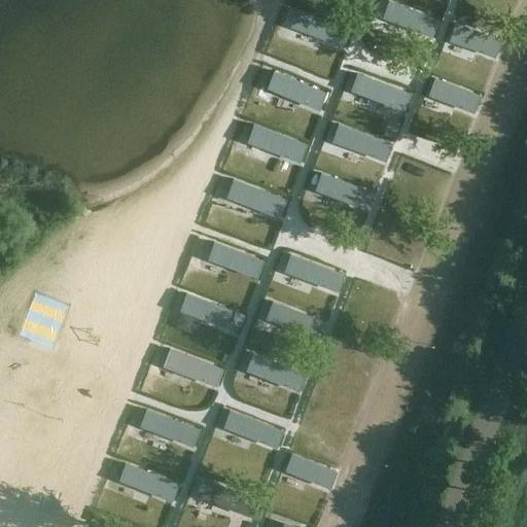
[(387,0),(384,0),(378,16),(431,37),(437,20),(387,0)]
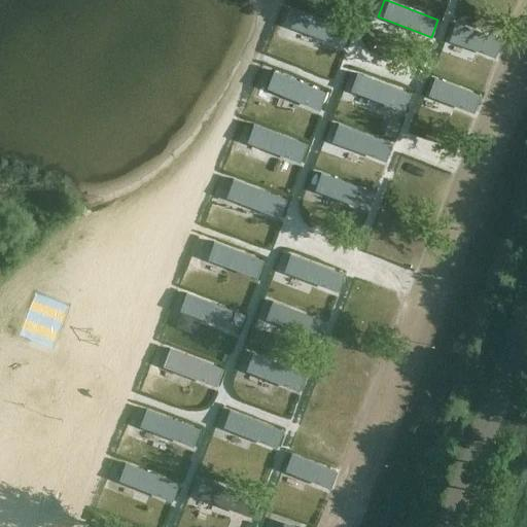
[(460,0),(454,19),(505,38),(519,0),(460,0)]
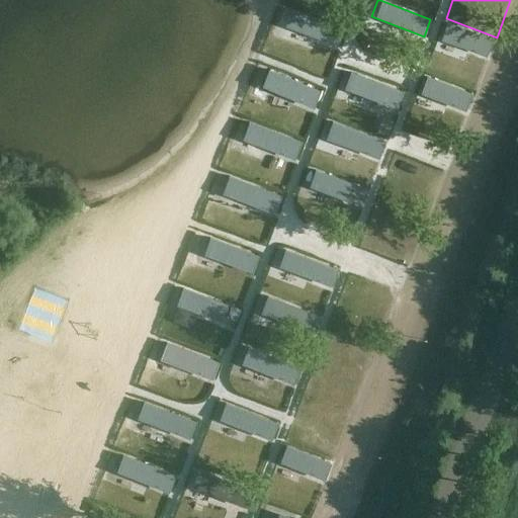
[(289,9),(282,27),(335,48),(342,30),(289,9)]
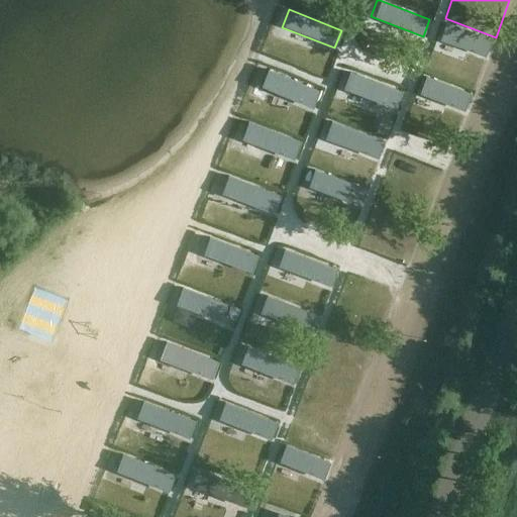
[(446,23),(440,37),(485,54),(490,38),(446,23)]
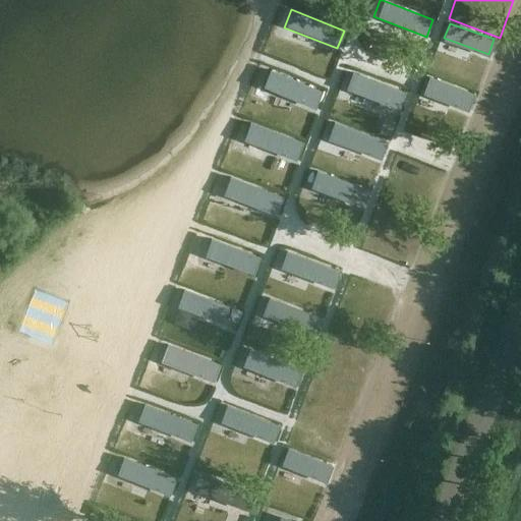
[(268,70),(261,88),(313,109),(321,92),(268,70)]
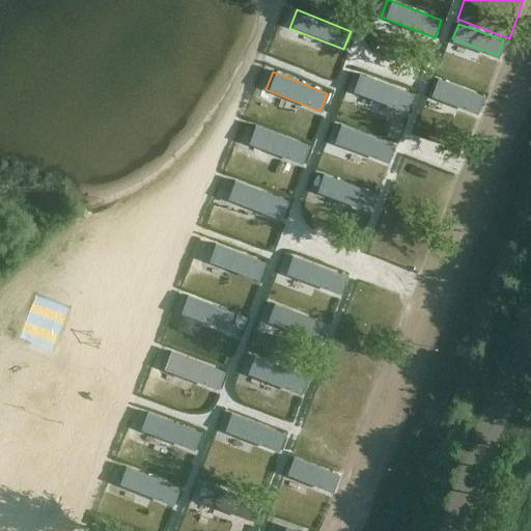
[(359,74),(352,91),(406,113),(412,94),(359,74)]
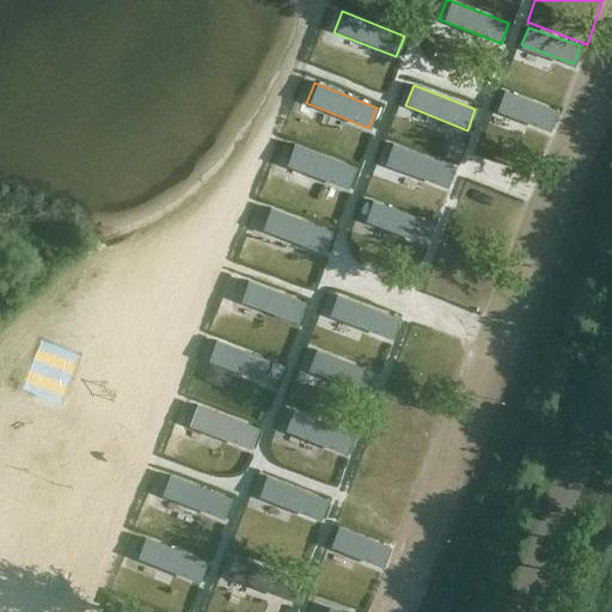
[(502,90),(495,110),(551,132),(558,111),(502,90)]
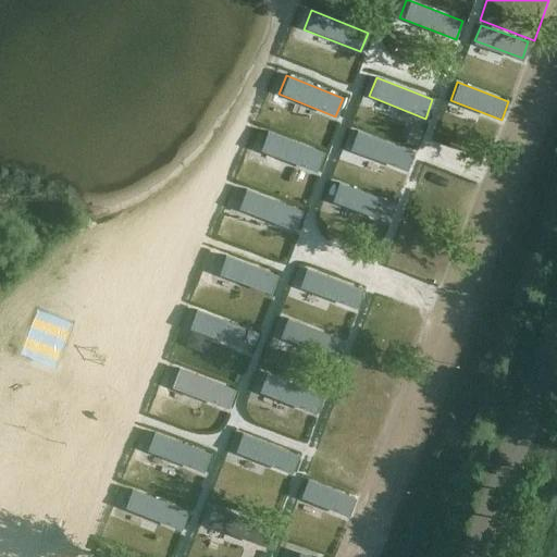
[(355,130),(348,150),(409,171),(416,150),(355,130)]
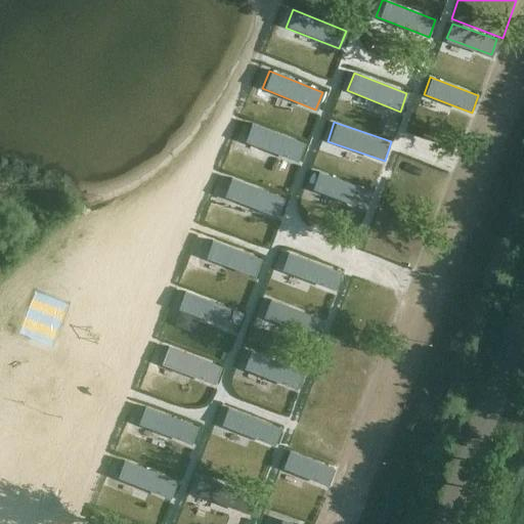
[(251,123),(244,140),(297,162),(304,143),(251,123)]
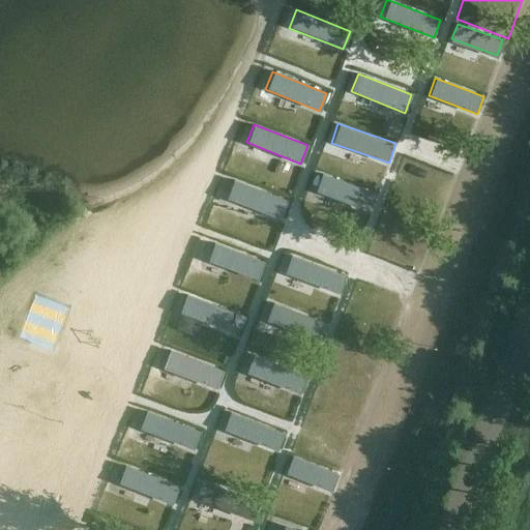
[(319,171),(312,189),(365,210),(373,193),(319,171)]
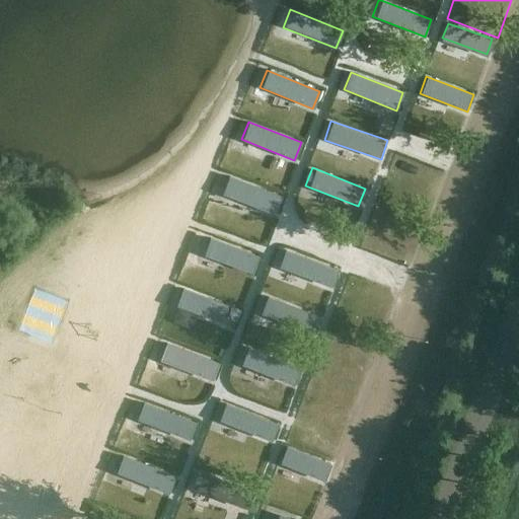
[(227,176),(221,194),(273,214),(280,197),(227,176)]
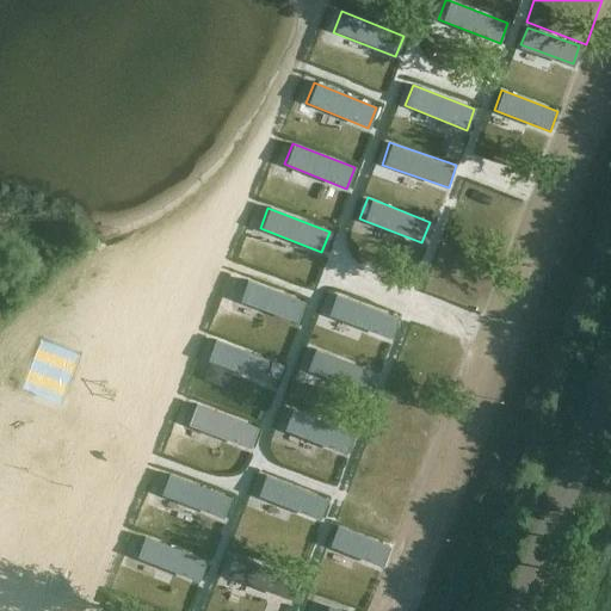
[(443,234),(424,287),(425,290),(480,313),(504,257),(443,234)]
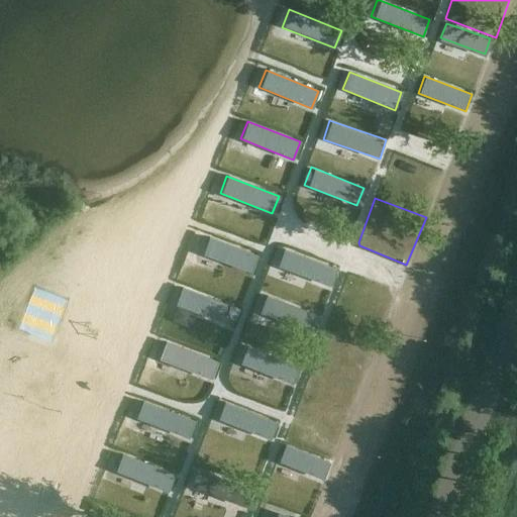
[(340,231),(349,235),(354,222),(345,218),(340,231)]
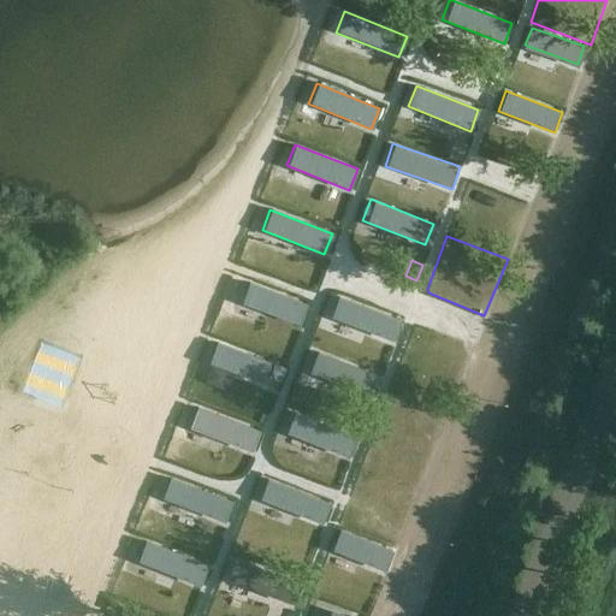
[(249,282),(241,302),(303,326),(312,306),(249,282)]
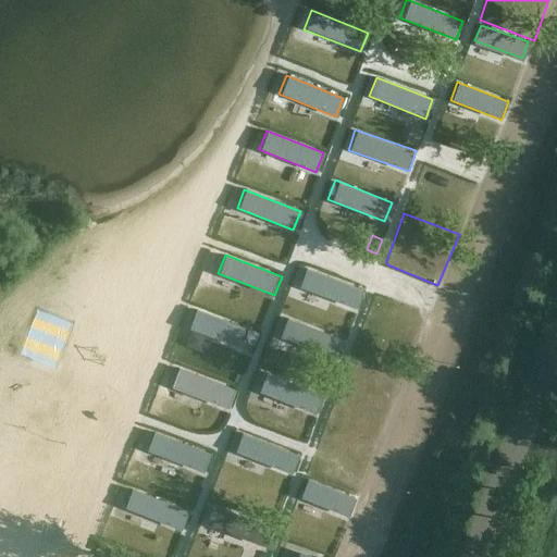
[(308,268),(300,286),(357,309),(363,289),(308,268)]
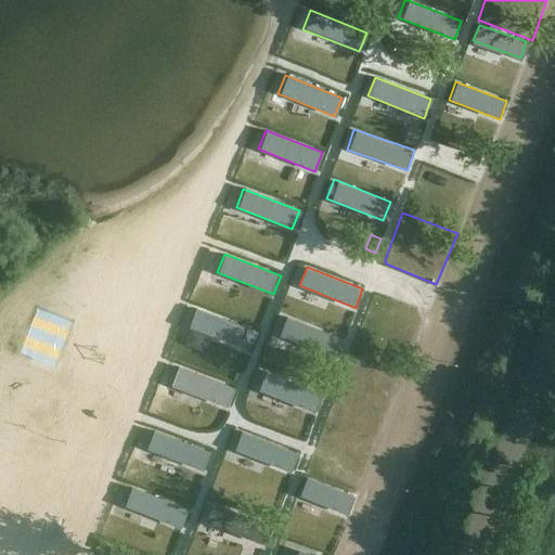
[(374,293),(349,353),(404,374),(425,311),(374,293)]
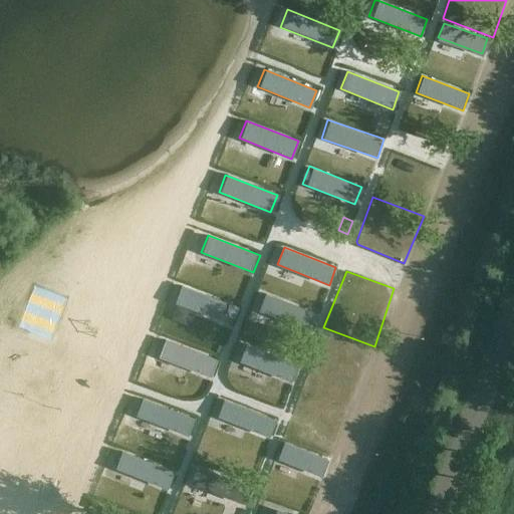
[(180,284),(173,302),(225,322),(232,305),(180,284)]
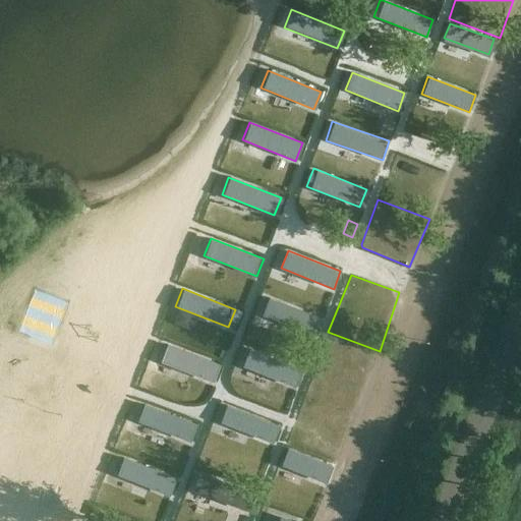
[(267,297),(259,314),(312,336),(320,319),(267,297)]
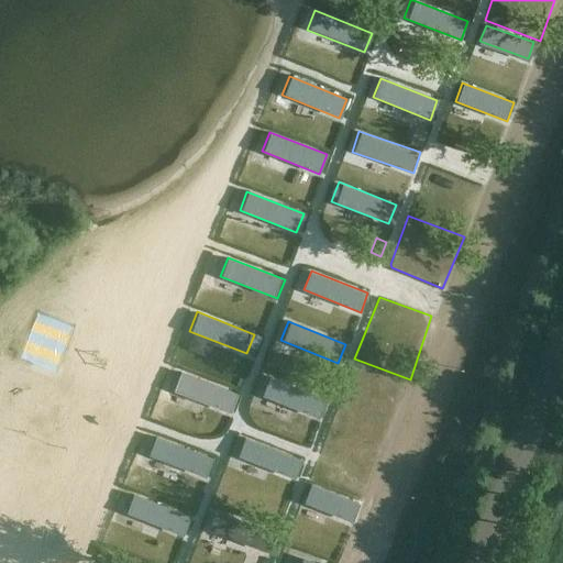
[(180,372),(173,390),(230,414),(238,395),(180,372)]
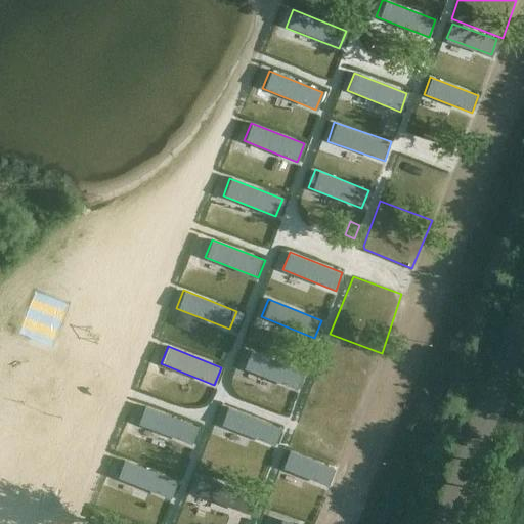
[(250,351),(243,368),(295,389),(302,372),(250,351)]
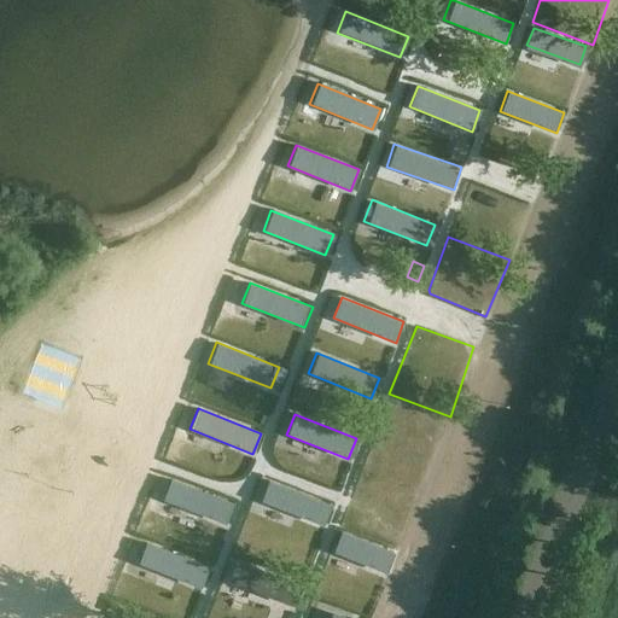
[(170,479),(162,500),(225,525),(233,503),(170,479)]
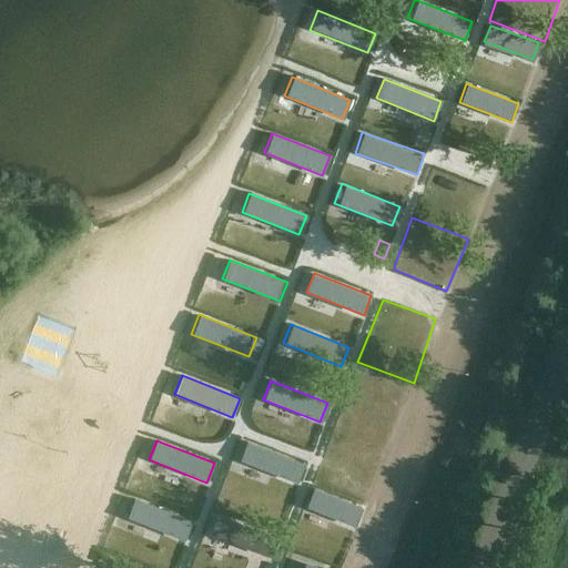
[(246,442),(240,460),(296,484),(304,465),(246,442)]
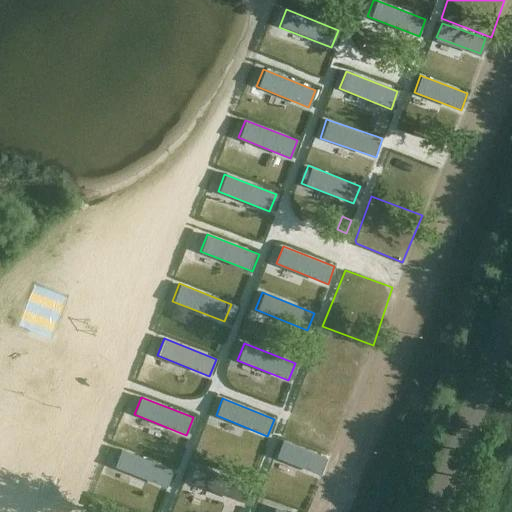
[(281,439),(273,456),(320,475),(327,458),(281,439)]
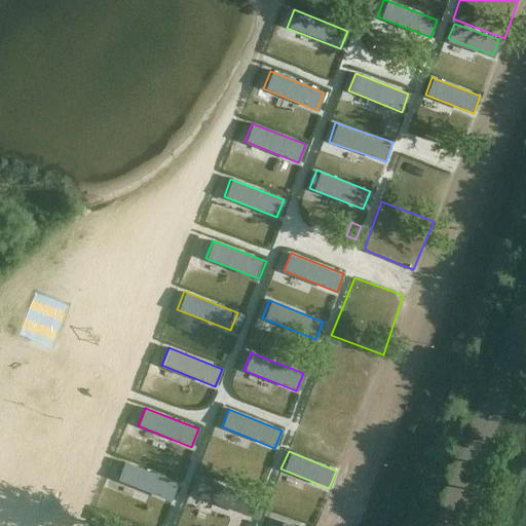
[(123,458),(117,476),(170,496),(177,479),(123,458)]
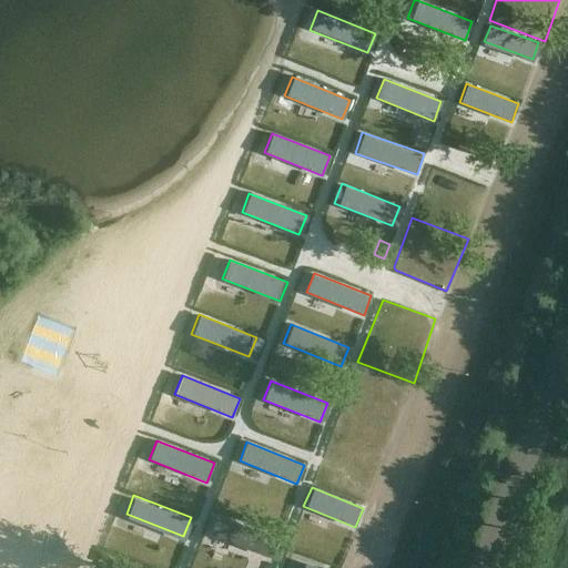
[(219,515),(211,535),(269,557),(275,538),(219,515)]
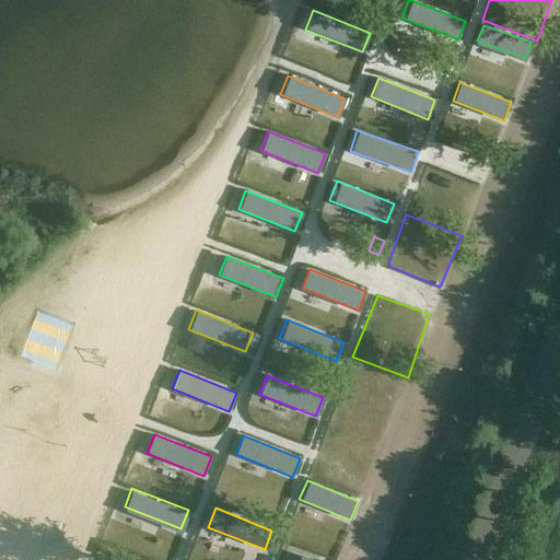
[(314,559),(316,553),(298,547),(292,559),(314,559)]
